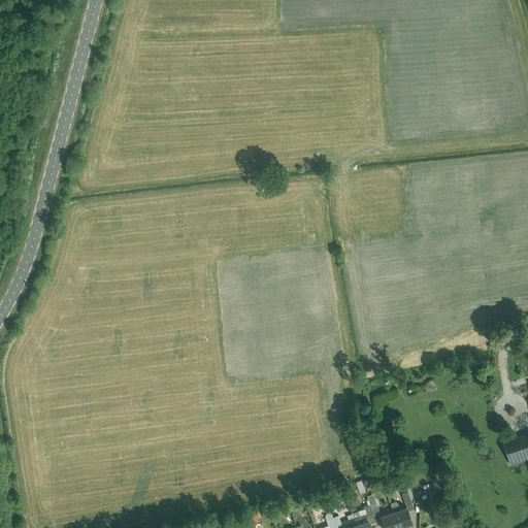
[(527,432),(503,440),(512,464),(527,458),(527,432)]
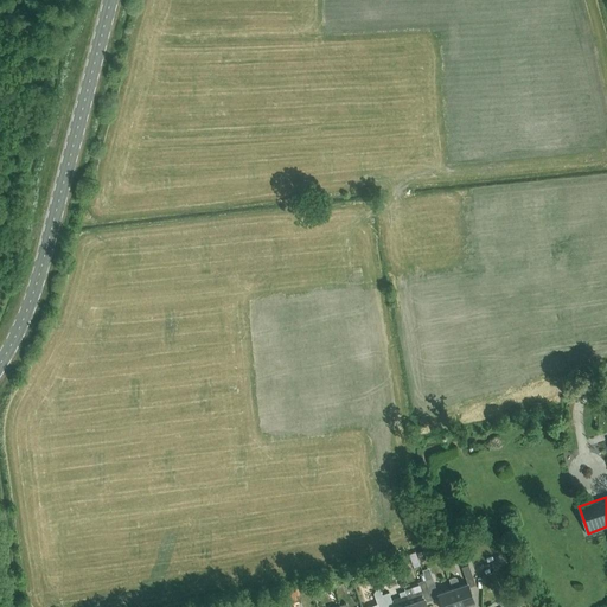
[(493,570),(509,566),(504,553),(493,556),(494,560),(491,561),(493,570)]
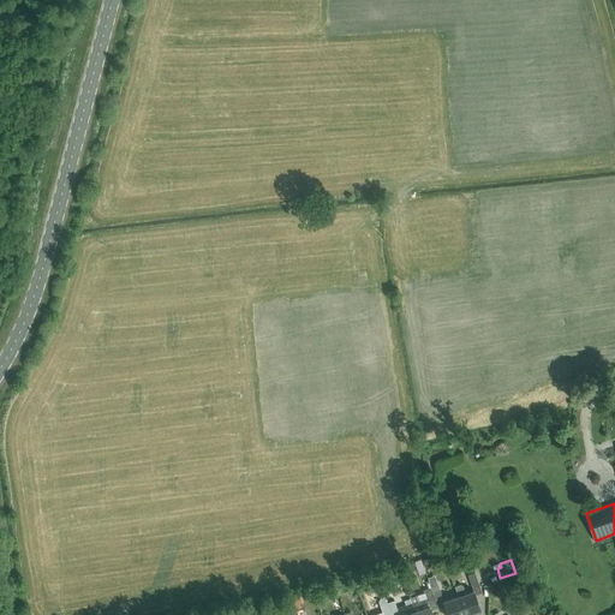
[(458,596),(464,614),(471,611),(472,614),(479,611),(478,609),(479,609),(475,595),(482,592),(475,572),(467,574),(473,591),(465,593),(463,585),(460,584),(454,586),(458,596)]
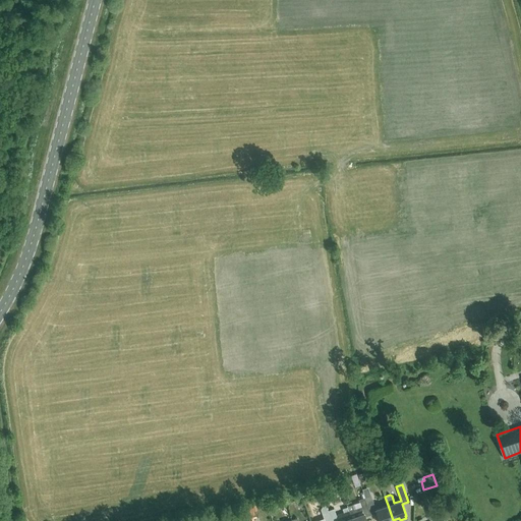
[(391,520),(393,520),(388,505),(375,509),(370,496),(364,498),(370,515),(377,513),(379,520),(391,520)]
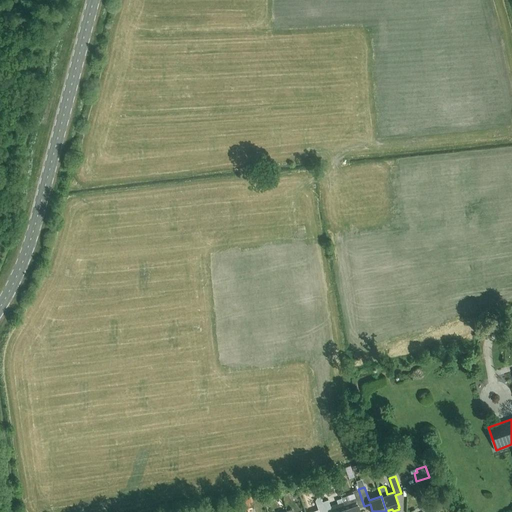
[(360,511),(359,508),(364,506),(358,489),(353,491),(355,498),(347,500),(346,496),(341,498),(342,502),(345,511),(360,511)]
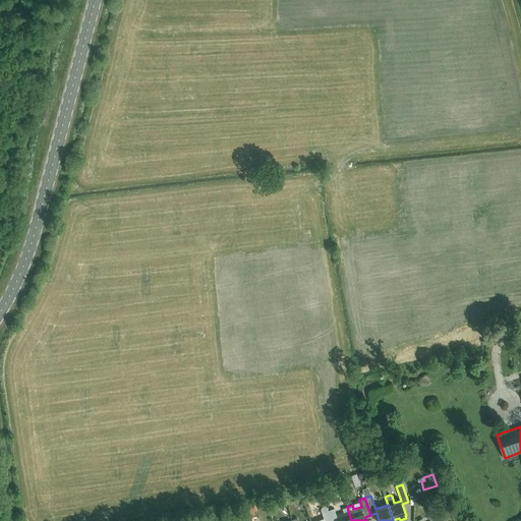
[(331,520),(328,511),(326,504),(323,506),(321,509),(324,519),(316,520),(331,520)]
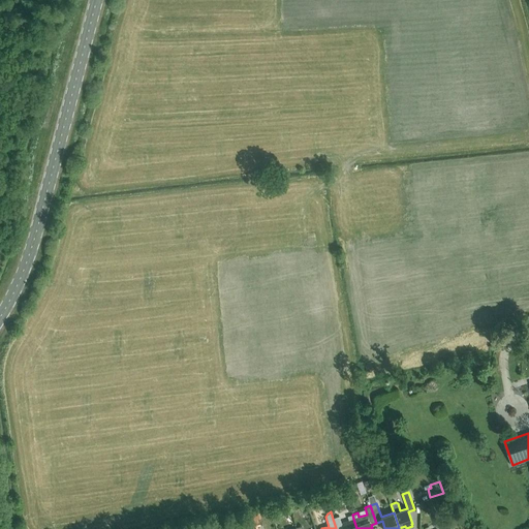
[(356,528),(353,519),(352,515),(347,517),(349,520),(341,523),(339,517),(333,519),(336,528),(356,528)]
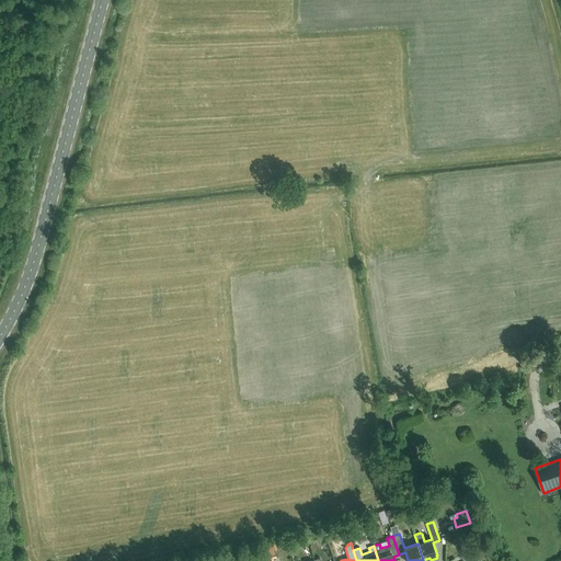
[(484,547),(480,548),(468,554),(471,560),(478,560),(477,558),(483,554),(488,553),(484,547)]
